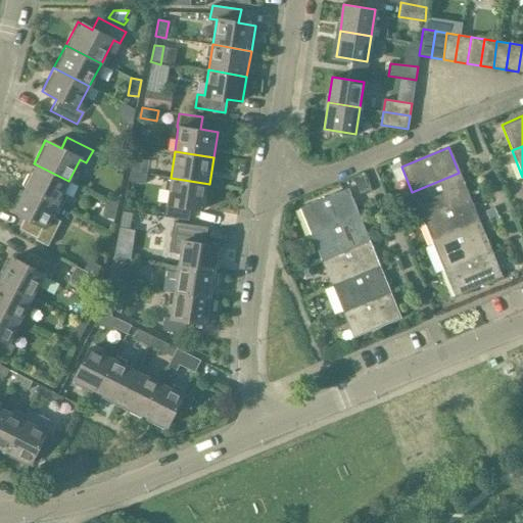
[(132,154),(129,171),(139,173),(143,156),(132,154)]
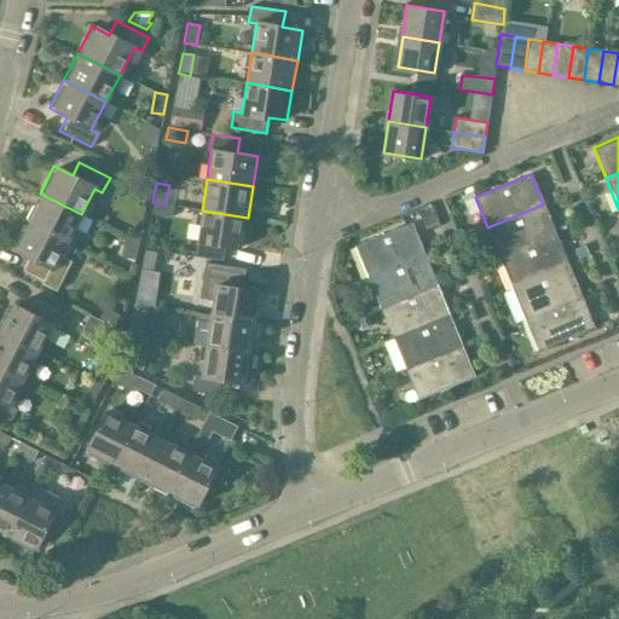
[(81,214),(40,194),(25,220),(68,242),(81,214)]
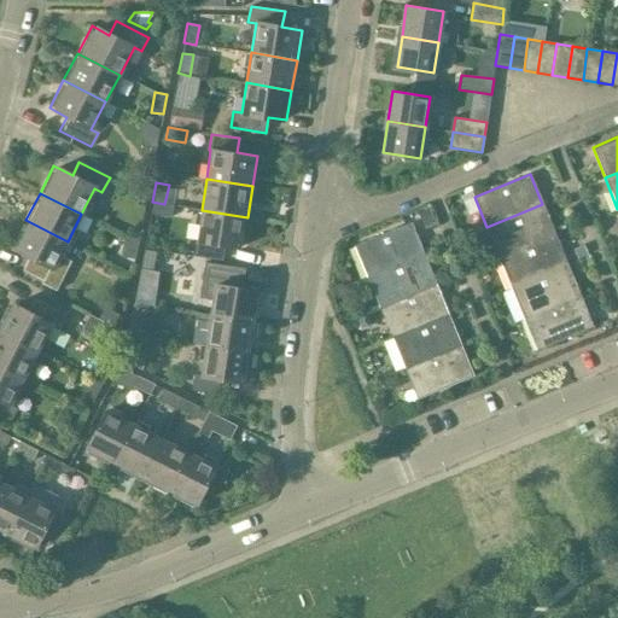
[(173,205),(164,204),(152,202),(150,214),(170,217),(173,205)]
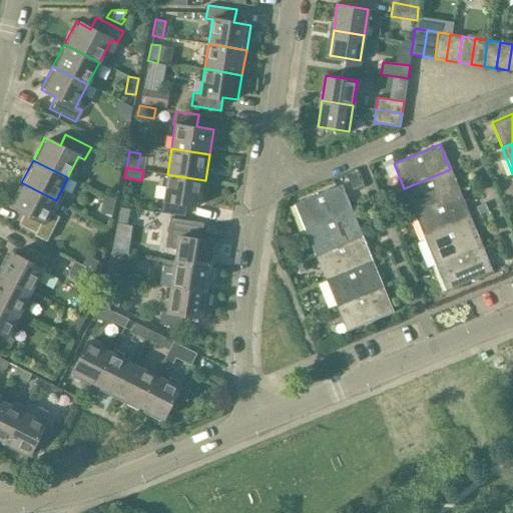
[(404,188),(414,214),(460,194),(450,169),(404,188)]
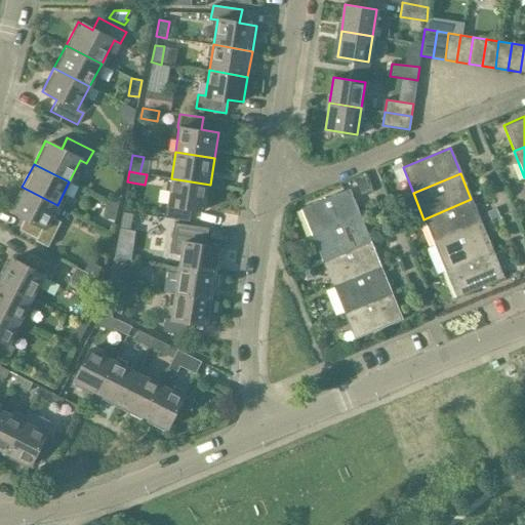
[(206,210),(210,185),(171,178),(167,204),(165,204),(163,216),(188,220),(190,208),(206,210)]
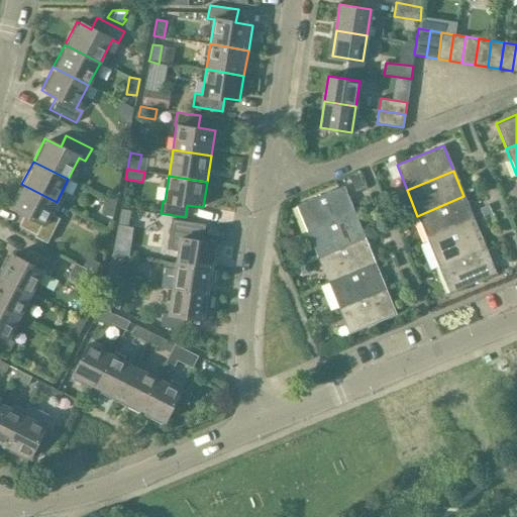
[(47,243),(60,219),(50,214),(57,202),(21,184),(10,207),(25,214),(19,226),(36,234),(35,237),(47,243)]
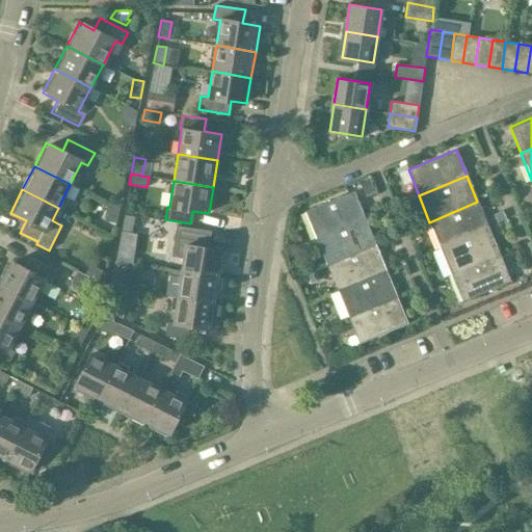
[(306,213),(316,239),(365,218),(354,192),(306,213)]
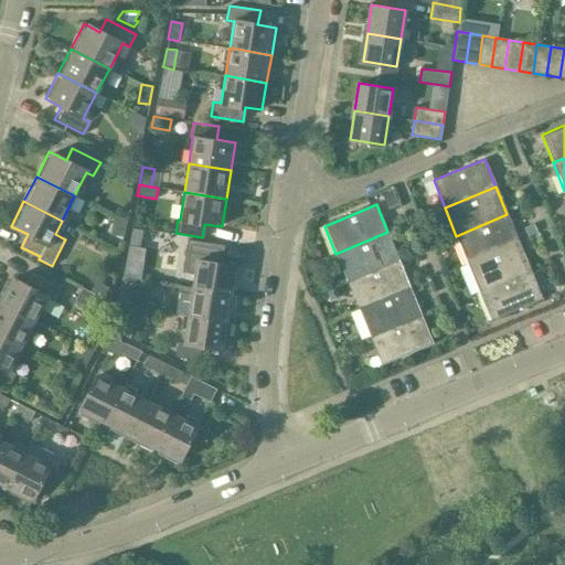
[(468,264),(519,243),(507,214),(456,236),(468,264)]
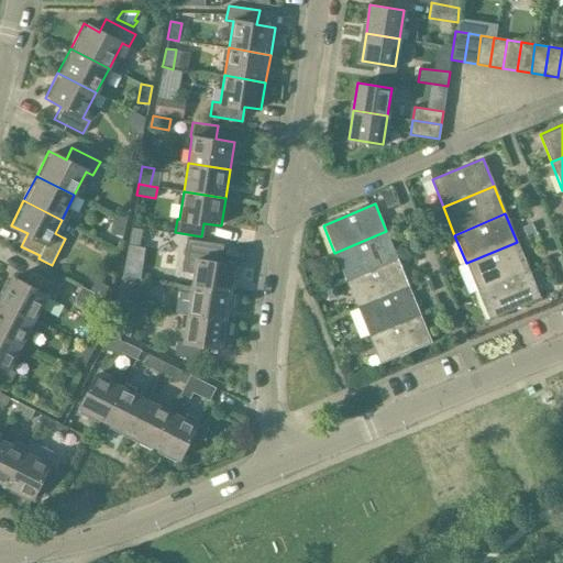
[(122,236),(127,218),(116,216),(112,234),(122,236)]
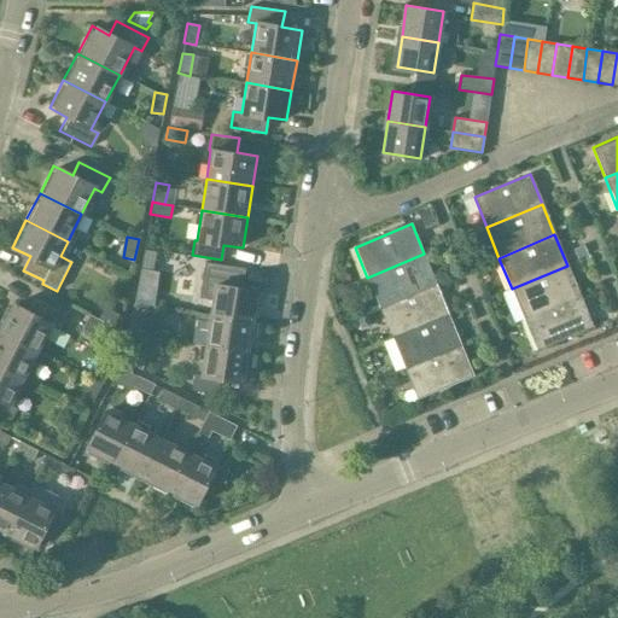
[(424,254),(367,278),(380,308),(436,284),(424,254)]
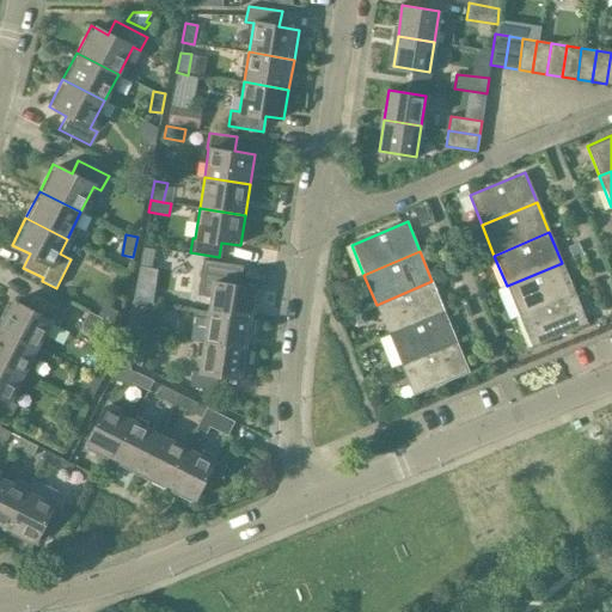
[(254,320),(258,291),(240,287),(244,267),(203,261),(199,295),(210,298),(208,313),(254,320)]
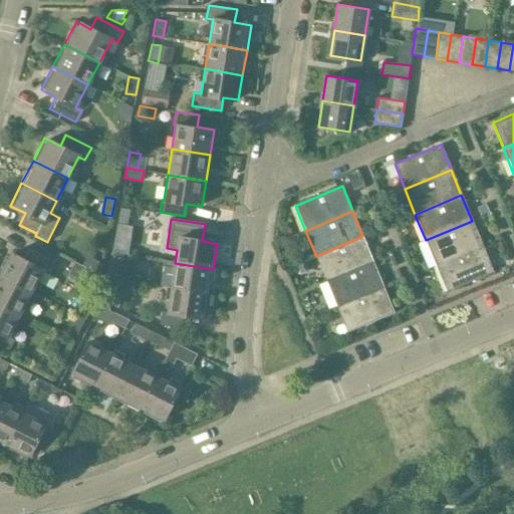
[(426,240),(436,265),(482,245),(472,221),(426,240)]
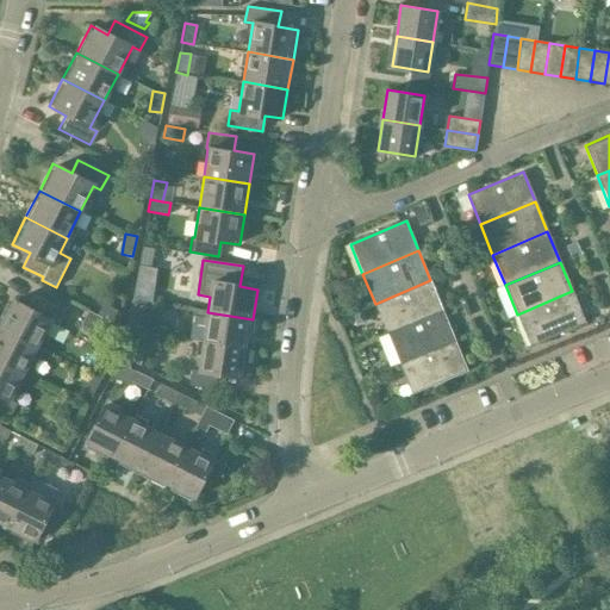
[(430,280),(375,304),(387,334),(443,310),(430,280)]
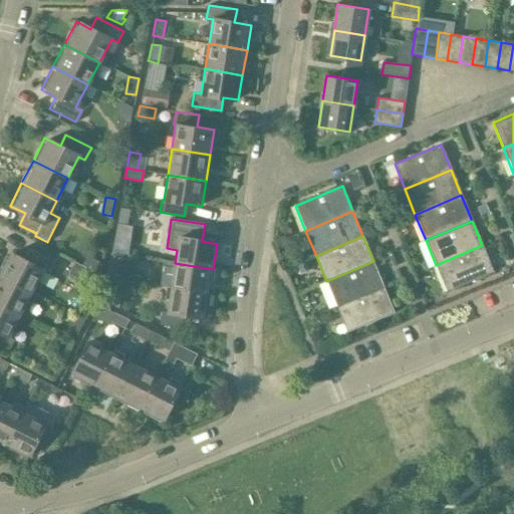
[(492,271),(482,245),(436,265),(446,290),(492,271)]
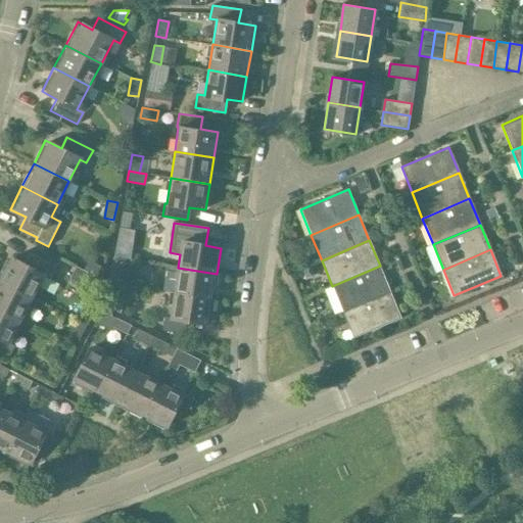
[(0,270),(0,280),(31,296),(42,275),(48,279),(55,266),(29,252),(22,264),(7,255),(0,270)]
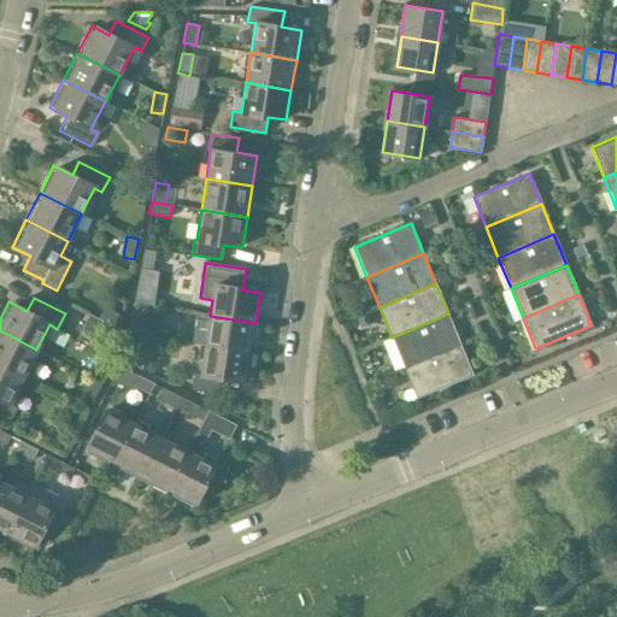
[(148,305),(133,301),(127,333),(139,334),(142,315),(147,316),(148,305)]
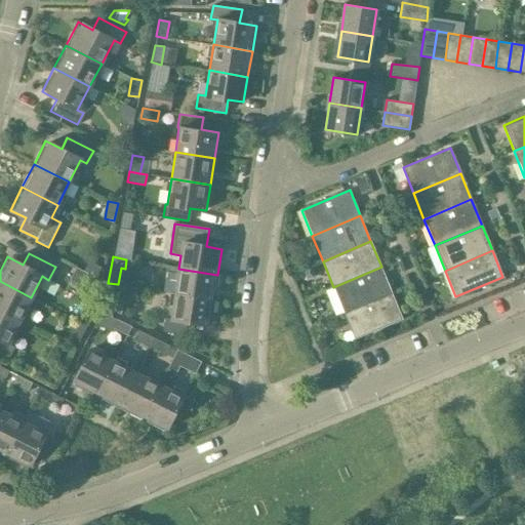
[(89,263),(84,272),(84,273),(94,278),(95,277),(98,269),(89,263)]
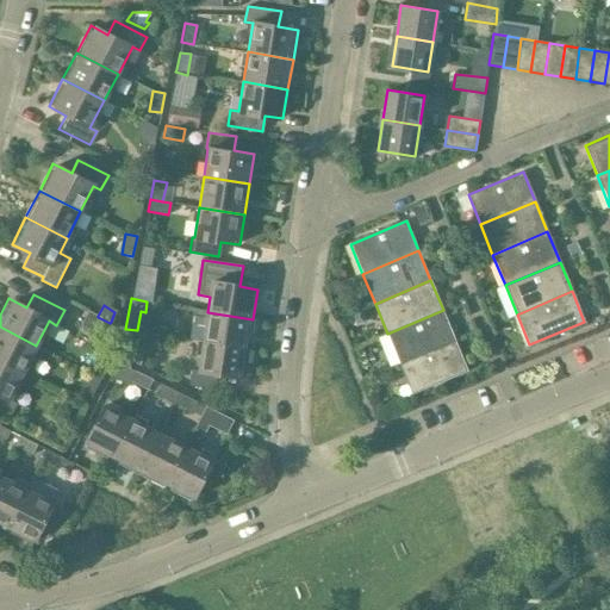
[(81,324),(116,343),(119,327),(111,322),(110,323),(98,317),(98,316),(88,310),(81,324)]
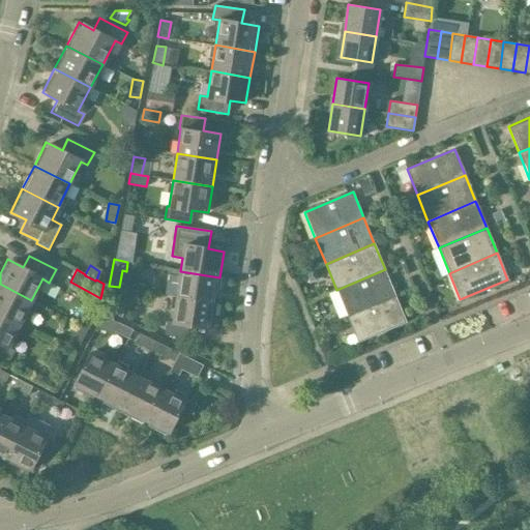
[(336,290),(347,316),(395,295),(385,269),(336,290)]
